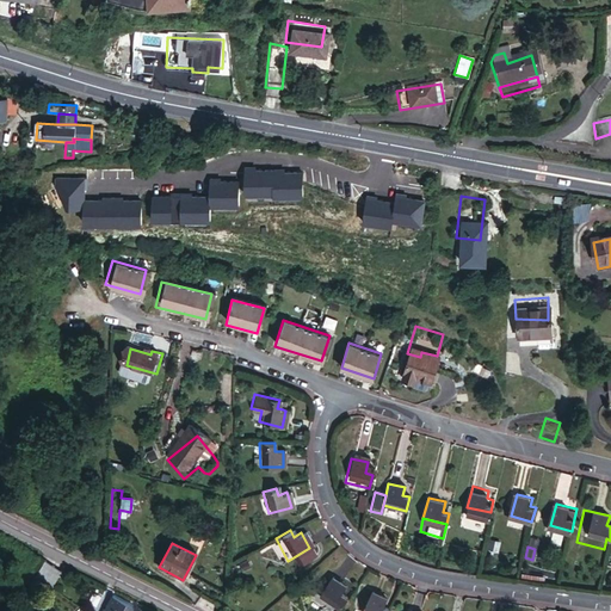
[(43,561),(32,579),(47,590),(59,572),(43,561)]
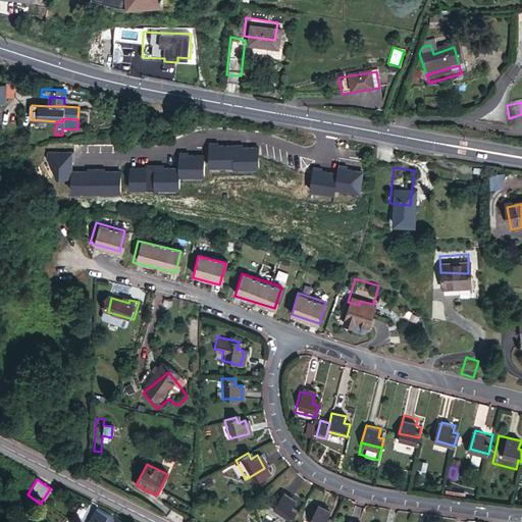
[(270,507),(290,520),(296,511),(290,507),(295,501),(281,491),(270,507)]
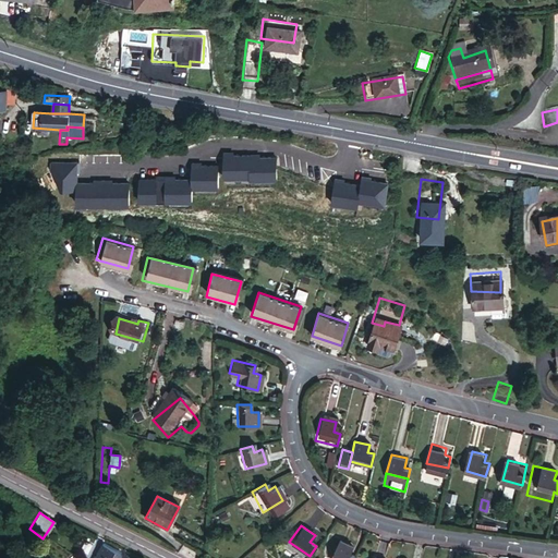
[(329,557),(351,557),(348,556),(353,547),(339,541),(329,557)]
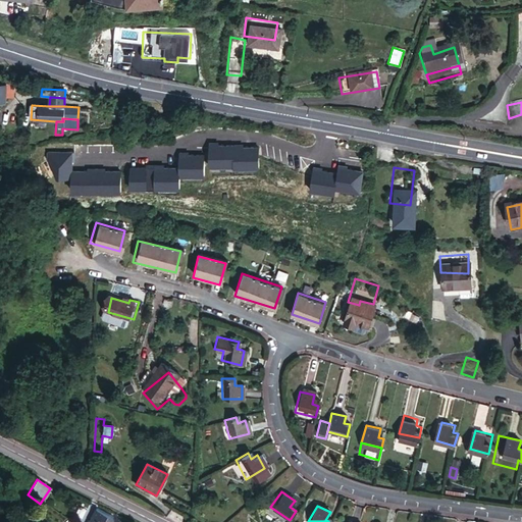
[(107,521),(109,518),(93,510),(86,521),(107,521)]
